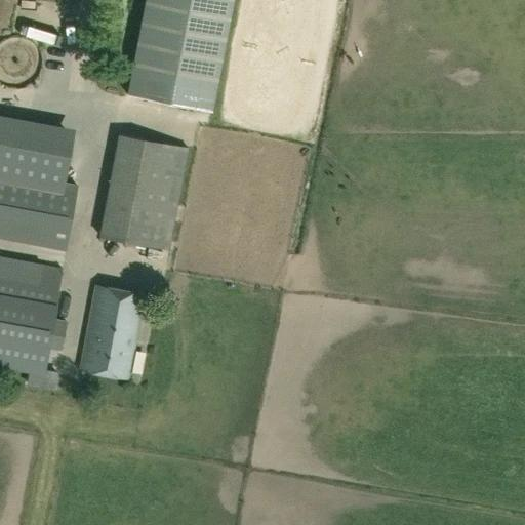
[(146,0),(127,94),(211,111),(233,0),(146,0)]
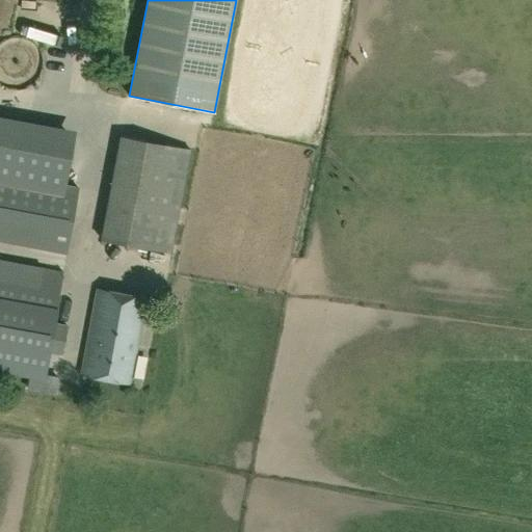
[(0,114),(0,173),(63,185),(74,129),(0,114)]
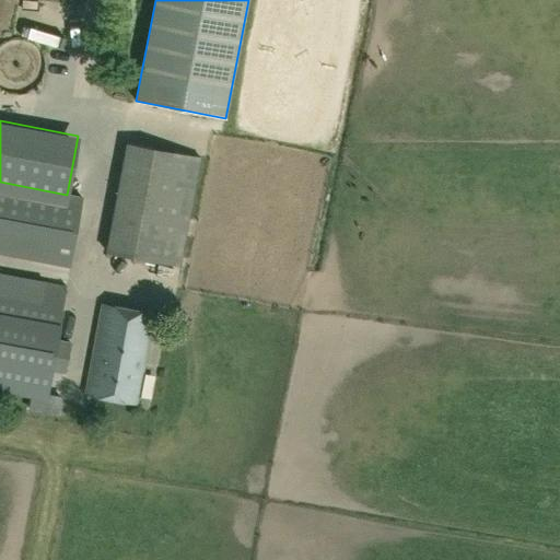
[(200,158),(127,143),(106,252),(178,266),(200,158)]
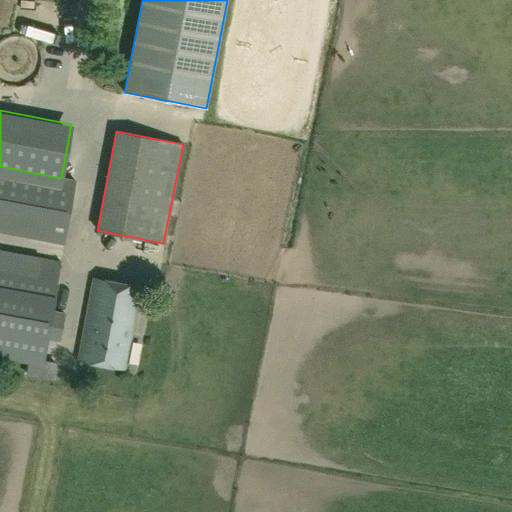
[(61,178),(0,166),(0,232),(62,244),(74,181),(61,178)]
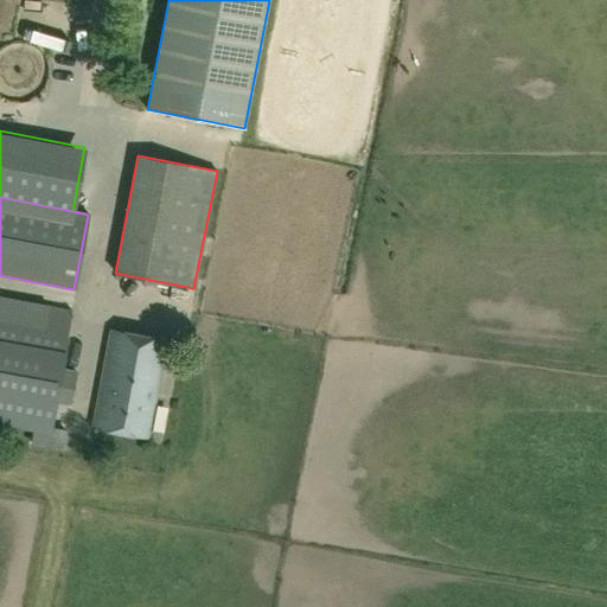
[(61,369),(71,310),(0,296),(0,389),(8,391),(6,403),(69,414),(76,372),(61,369)]
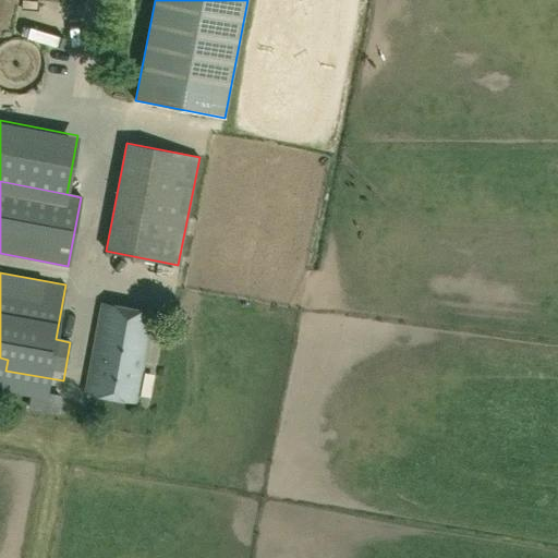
[(85,393),(137,402),(153,312),(100,303),(85,393)]
